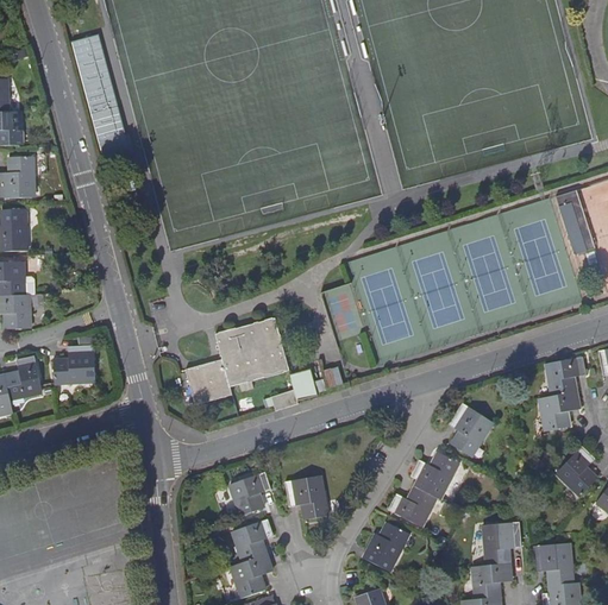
[(99,35),(73,42),(98,133),(124,126),(99,35)]
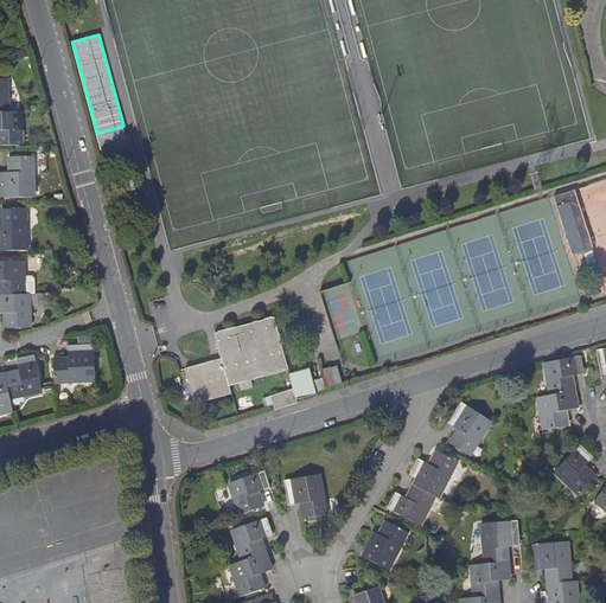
[(0,129),(0,134),(0,145),(23,143),(23,110),(10,111),(8,78),(0,78),(0,129)]
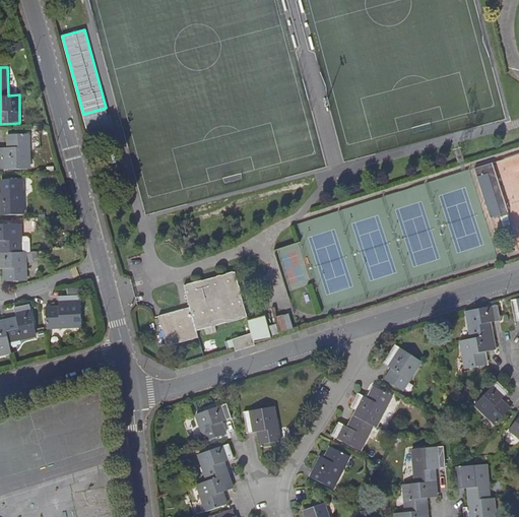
[(28,133),(8,134),(8,142),(11,142),(11,146),(0,146),(0,170),(29,168),(28,133)]
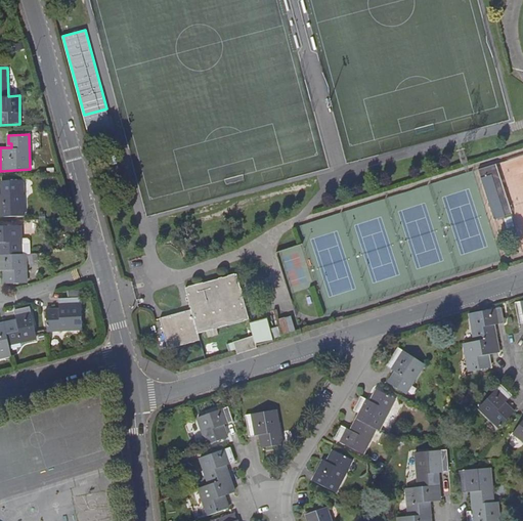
[(494,219),(512,214),(496,164),(479,169),(494,219)]
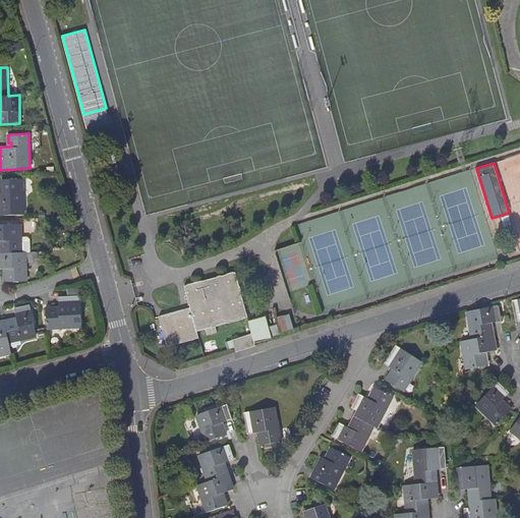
[(5,192),(0,192),(0,214),(23,214),(23,178),(3,179),(3,187),(5,187),(5,192)]
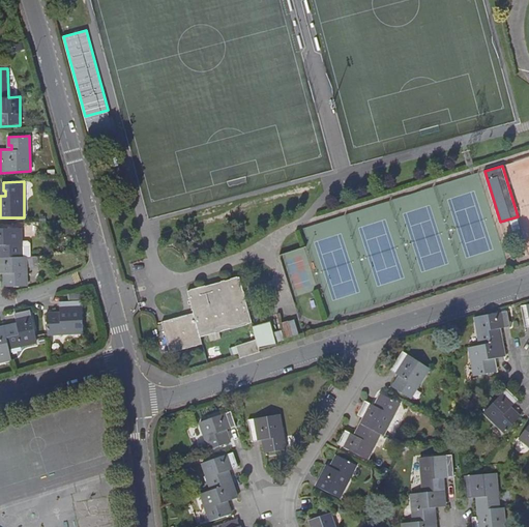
[(27,285),(26,256),(31,256),(30,243),(29,241),(22,241),(22,228),(0,228),(0,243),(2,243),(2,247),(0,247),(0,257),(0,272),(7,272),(7,276),(5,276),(5,286),(27,285)]
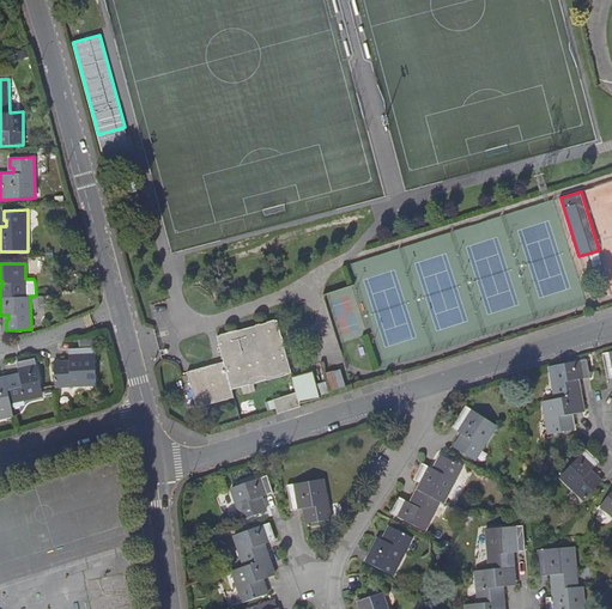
[(231,385),(289,369),(288,363),(286,358),(282,340),(280,336),(279,333),(276,316),(218,333),(216,333),(222,358),(187,367),(191,383),(195,403),(234,394),(231,385)]
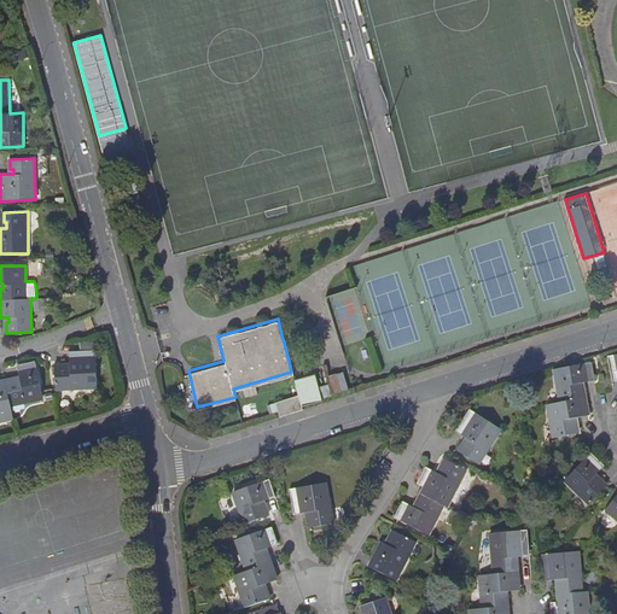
[(97,350),(70,351),(70,366),(65,366),(65,364),(56,364),(56,387),(98,386),(97,350)]
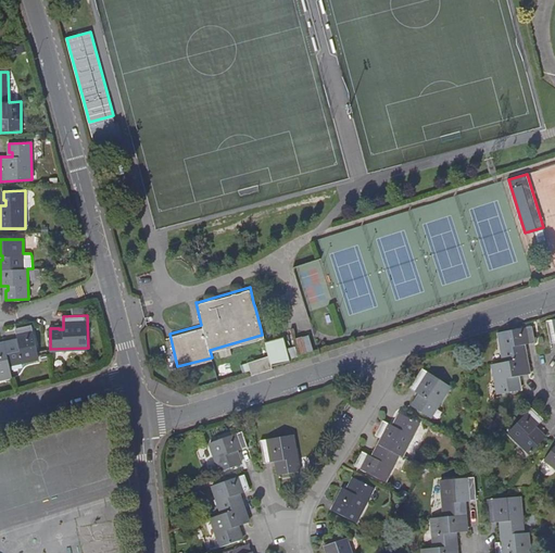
[(554,318),(545,321),(550,343),(554,341),(554,318)]
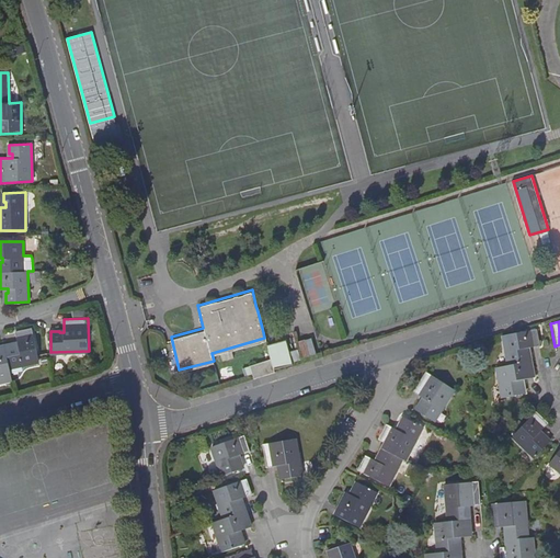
[(13,343),(6,344),(0,345),(0,380),(13,378),(10,367),(40,361),(33,327),(16,330),(19,344),(14,345),(13,343)]
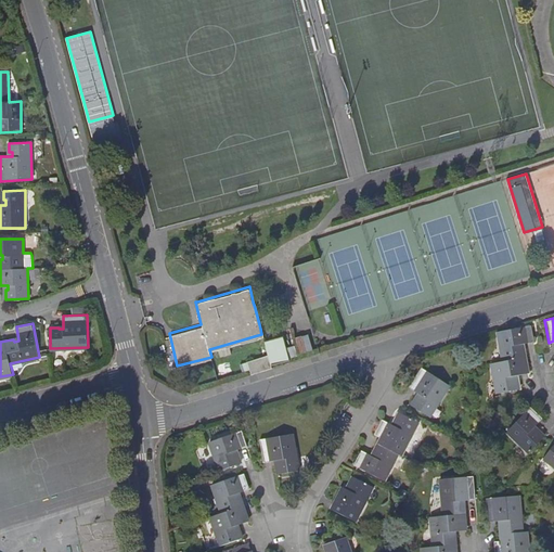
[(519,344),(533,342),(530,325),(498,332),(503,361),(491,363),(497,393),(518,388),(517,380),(515,380),(514,375),(527,373),(525,358),(523,348),(520,349),(519,344)]
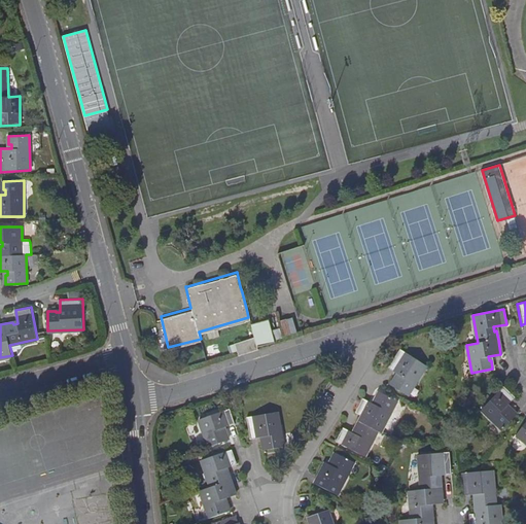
[(238,354),(257,347),(253,335),(234,341),(238,354)]
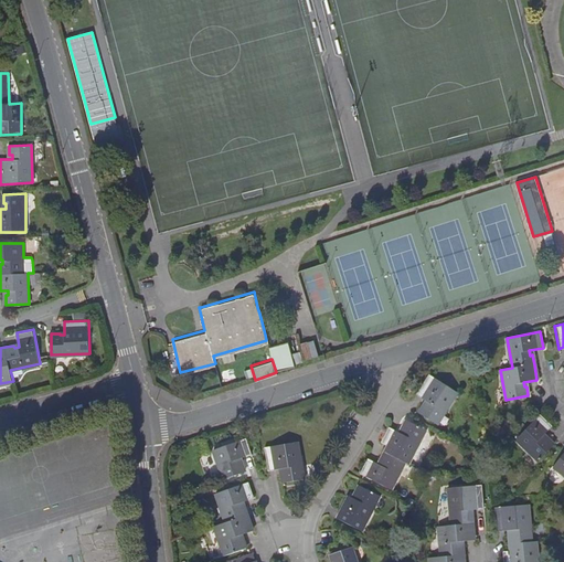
[(429,373),(416,393),(428,401),(425,405),(424,404),(418,412),(437,424),(457,392),(429,373)]
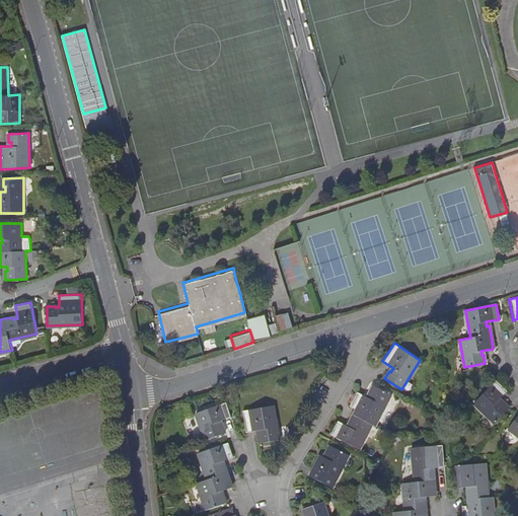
[(496,397),(504,389),(495,380),(473,402),(494,422),(508,408),(500,399),(499,400),(496,397)]
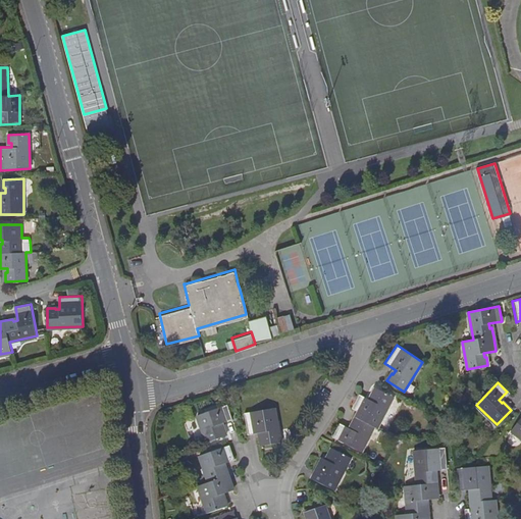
[(393,397),(375,386),(371,395),(372,396),(370,400),(360,394),(353,407),(359,411),(356,416),(352,424),(353,425),(351,428),(340,422),(332,435),(361,451),(374,426),(376,427),(393,397)]
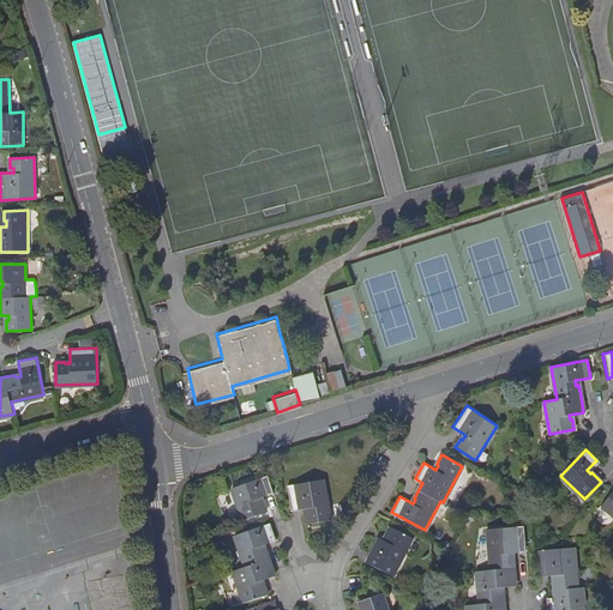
[(260,497),(274,493),(268,476),(233,488),(244,520),(266,512),(263,501),(262,502),(260,497)]
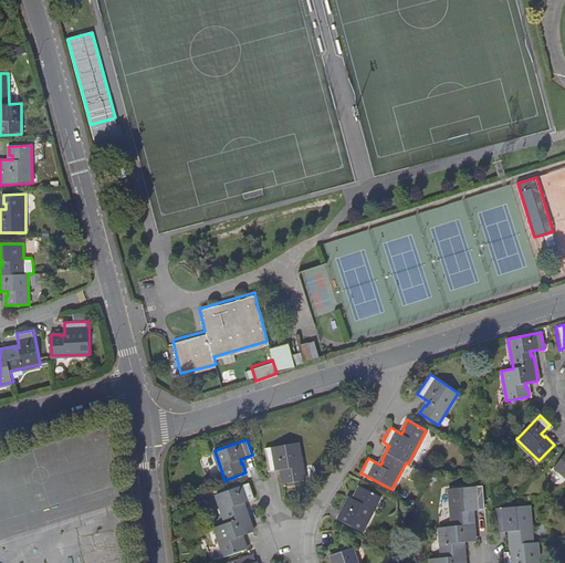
[(264,448),(269,471),(283,469),(284,473),(282,473),(283,483),(305,479),(299,442),(264,448)]
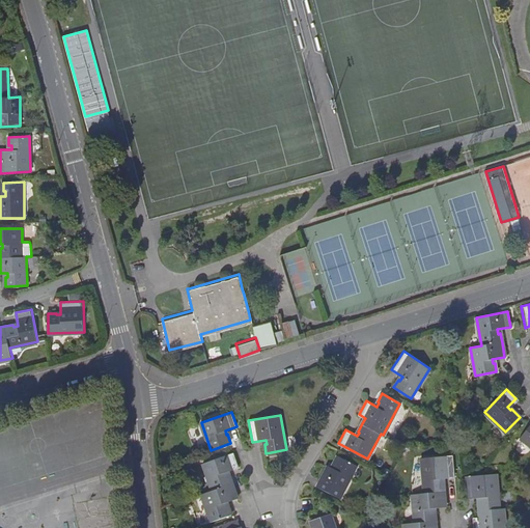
[(529,423),(519,438),(529,446),(529,423)]
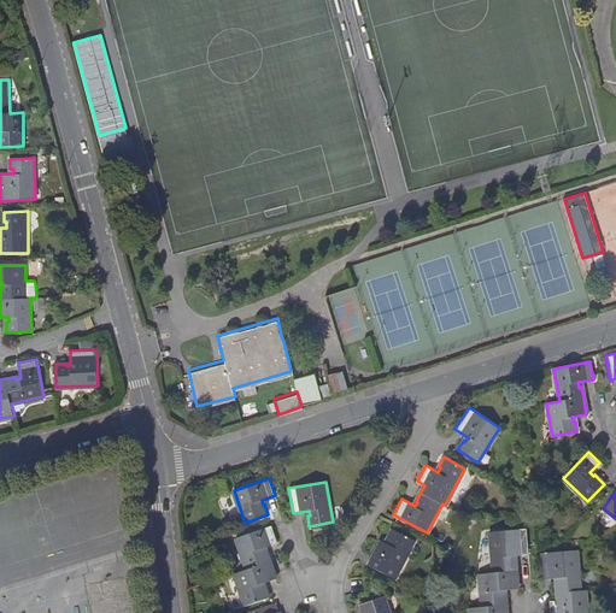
[(276,578),(270,561),(268,552),(265,552),(264,548),(277,543),(271,525),(236,537),(246,569),(235,573),(246,605),(269,597),(265,588),(264,588),(263,583),(276,578)]
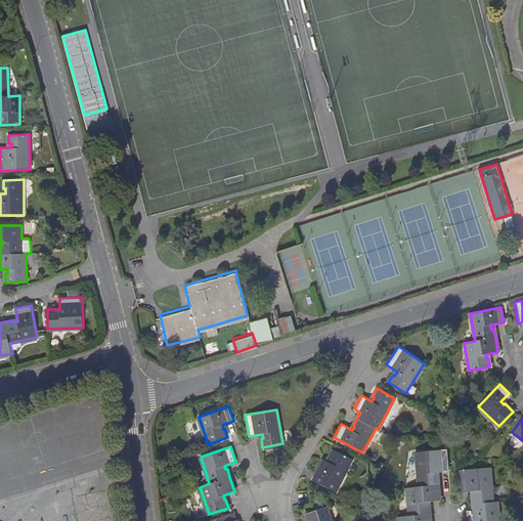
[(352,459),(333,448),(329,457),(331,458),(329,462),(323,459),(312,479),(335,490),(352,459)]
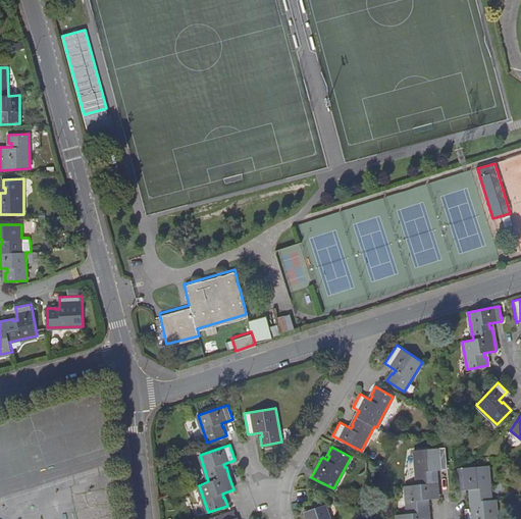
[(437,498),(436,482),(436,473),(434,473),(433,469),(446,468),(445,447),(414,450),(416,484),(405,485),(407,513),(397,514),(397,518),(428,518),(428,511),(427,502),(425,503),(425,499),(437,498)]
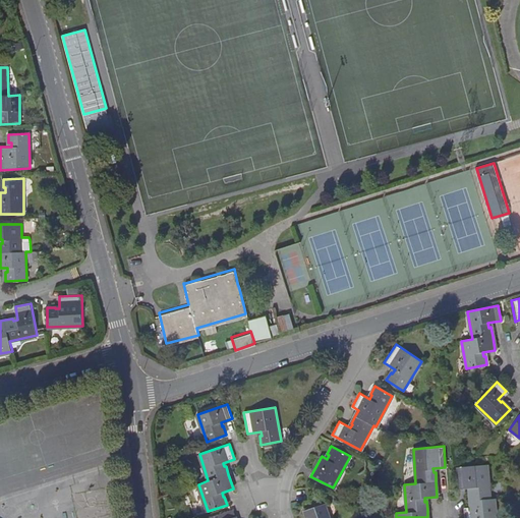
[(488,499),(486,464),(456,466),(457,488),(471,487),(471,492),(469,492),(469,500),(470,506),(463,507),(463,517),(495,517),(494,498),(488,499)]
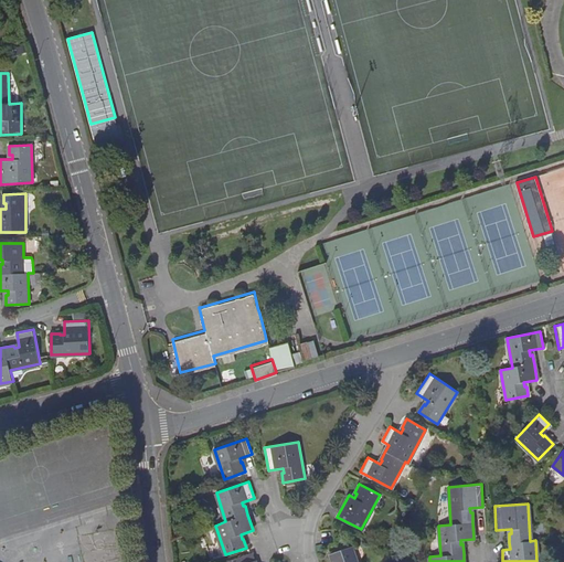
[(357,561),(352,545),(330,552),(332,561),(333,561),(336,561),(334,561),(357,561)]
